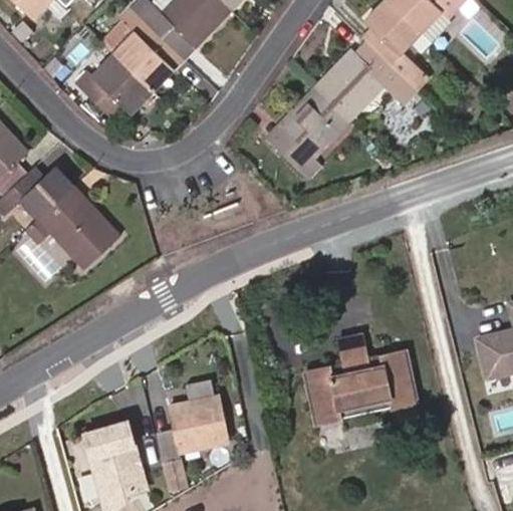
[(15,0),(34,16),(50,0),(15,0)]
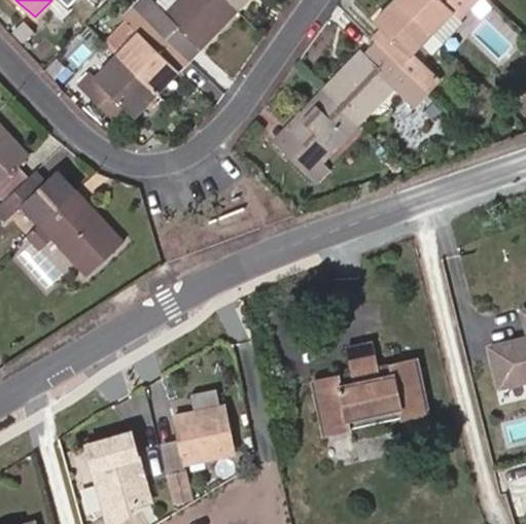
[(224,0),(180,0),(153,28),(174,47),(179,53),(189,41),(200,50),(238,12),(224,0)]
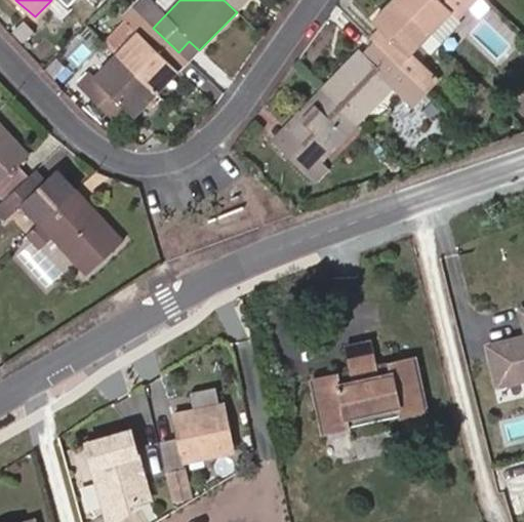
[(224,0),(237,12),(248,0),(224,0)]
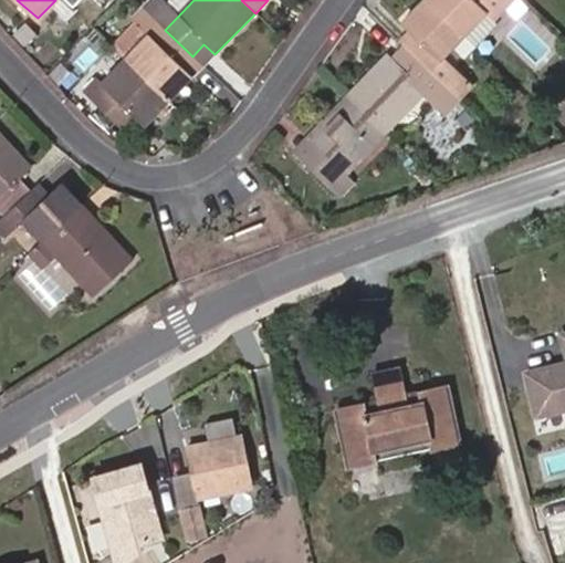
[(445,59),(466,37),(427,0),(425,0),(403,23),(410,32),(400,43),(405,47),(460,101),(473,86),(445,59)]
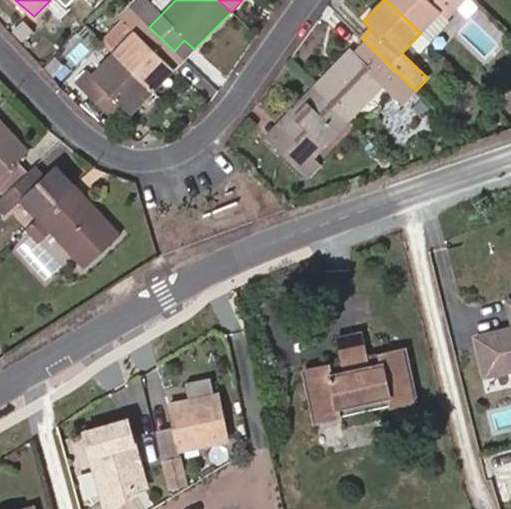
[(446,19),(465,0),(386,0),(421,33),(441,12),(446,19)]
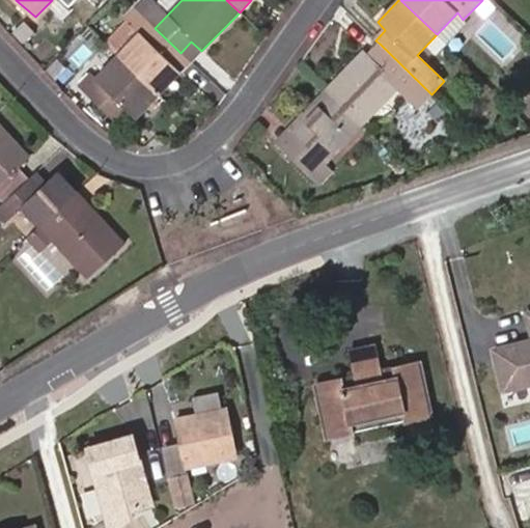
[(139,33),(118,55),(160,94),(180,73),(165,58),(175,48),(155,28),(130,6),(120,15),(139,33)]
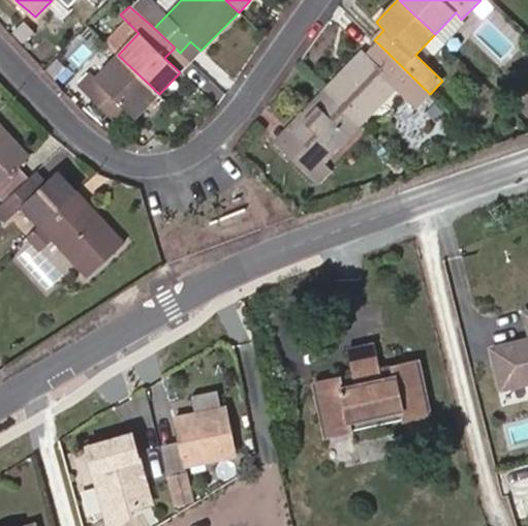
[(363,51),(324,91),(360,126),(395,89),(416,107),(430,94),(378,43),(367,55),(363,51)]
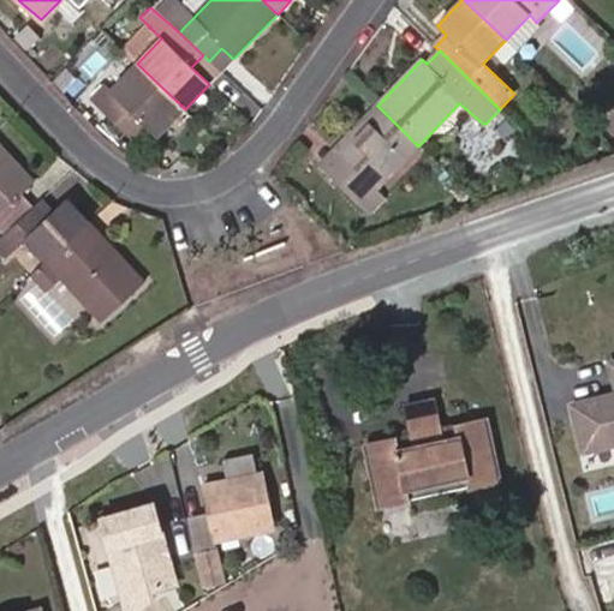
[(160,135),(185,109),(137,64),(111,90),(107,87),(94,100),(127,130),(141,117),(160,135)]
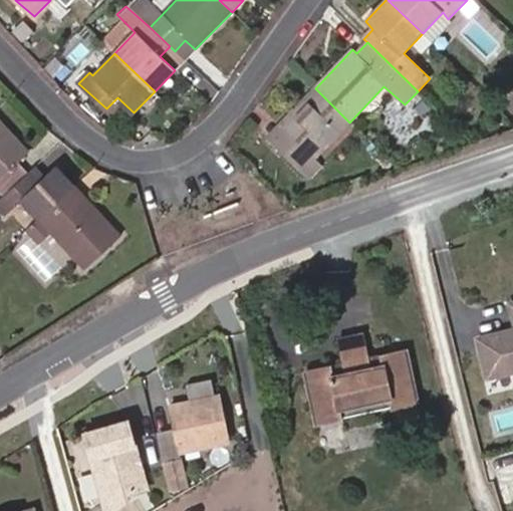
[(314,160),(349,122),(315,88),(270,138),(312,177),(321,168),(314,160)]
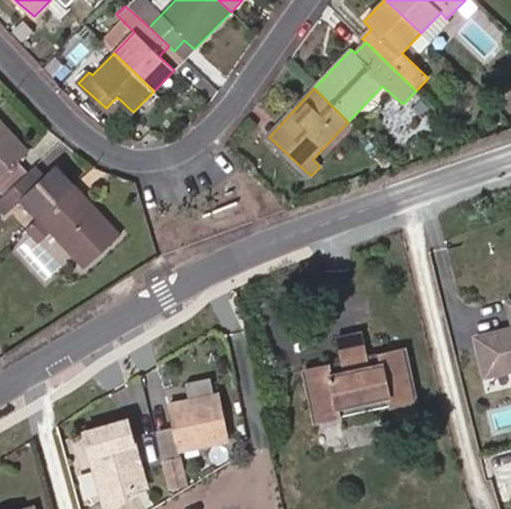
[(30,152),(0,121),(0,189),(6,195),(29,173),(19,162),(30,152)]
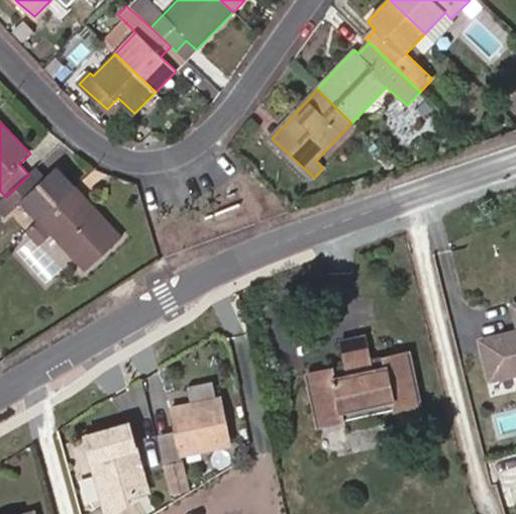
[(39,223),(76,190),(56,169),(43,181),(34,171),(29,175),(6,197),(0,203),(0,214),(3,218),(21,202),(39,223)]
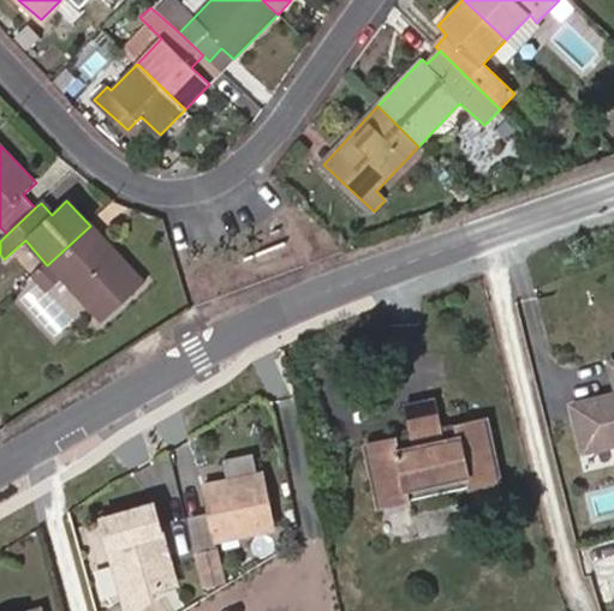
[(90,226),(47,265),(33,279),(47,292),(60,279),(102,322),(143,282),(90,226)]
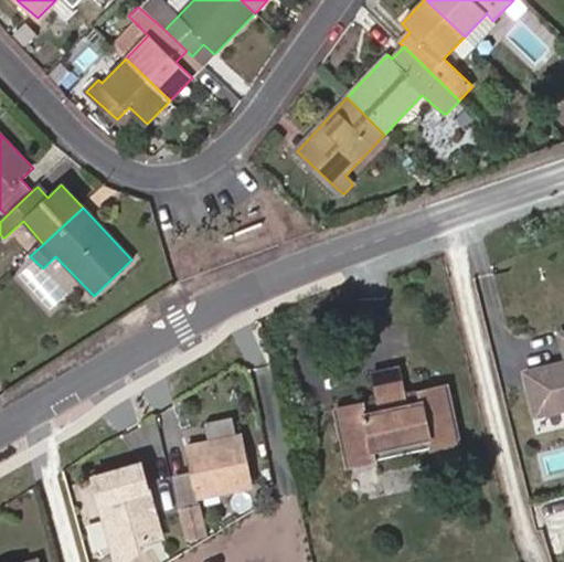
[(563,326),(555,328),(561,359),(519,366),(528,419),(563,412),(563,326)]
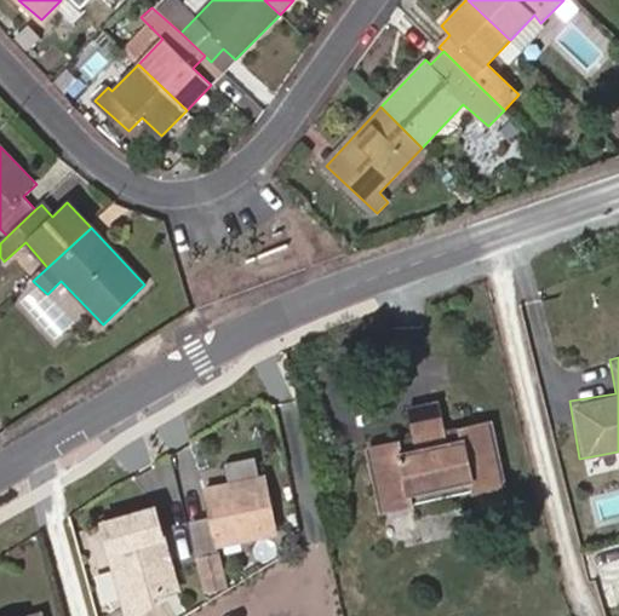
[(365,448),(378,512),(408,506),(406,490),(462,478),(464,493),(506,484),(493,416),(442,427),(437,399),(405,406),(411,438),(365,448)]
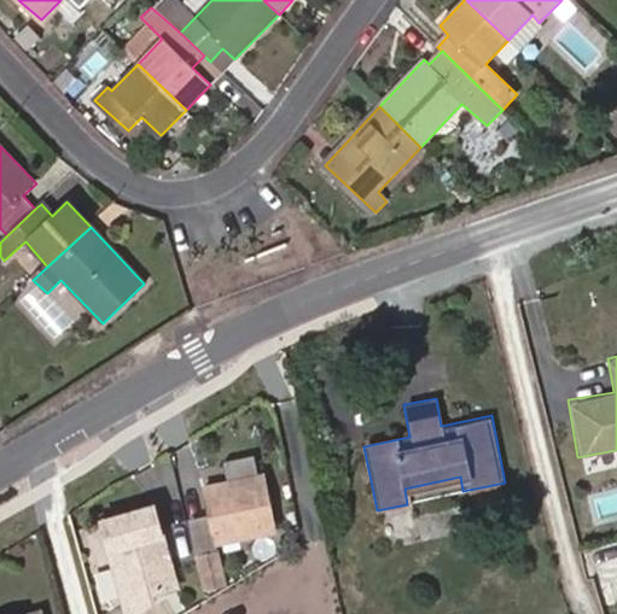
[(226,448),(230,468),(258,462),(255,442),(226,448)]
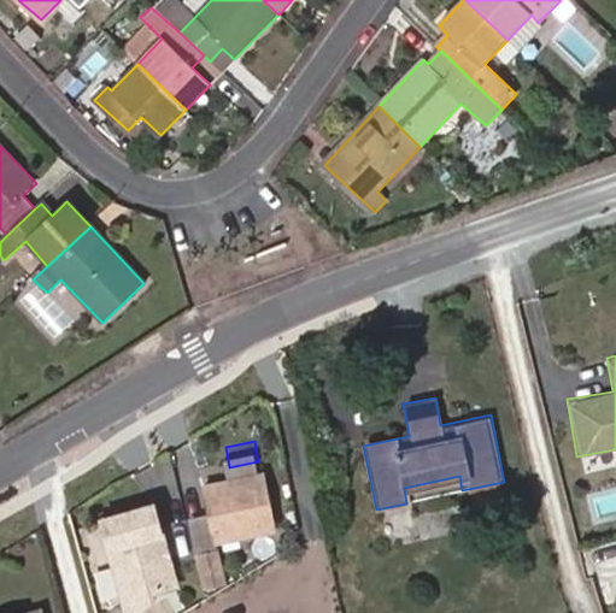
[(229,467),(204,472),(215,528),(273,517),(262,460),(258,461),(229,467)]
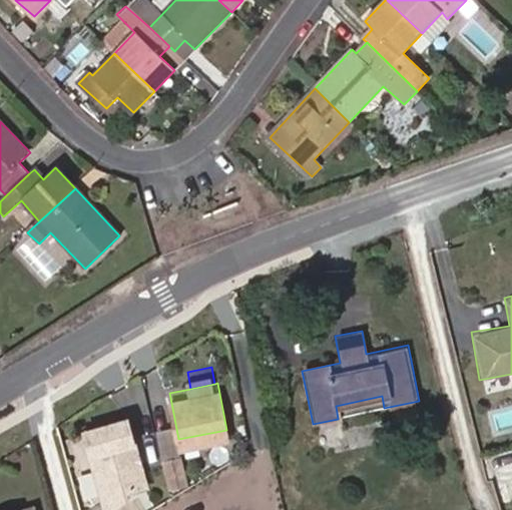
[(126,416),(84,427),(105,509),(106,509),(122,496),(120,490),(144,484),(126,416)]
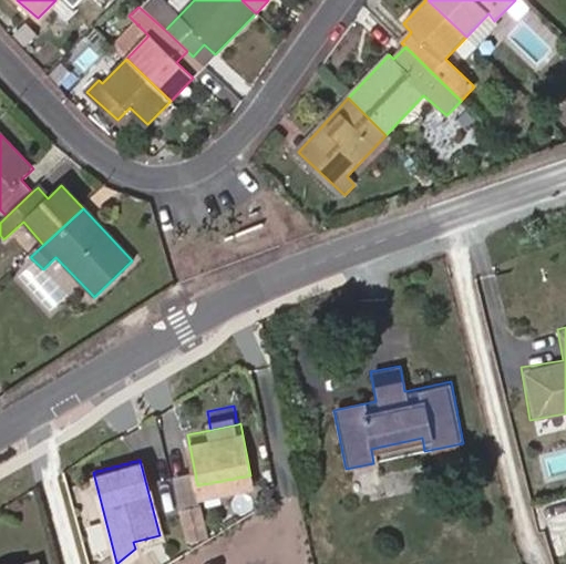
[(201,513),(182,518),(189,550),(208,545),(201,513)]
